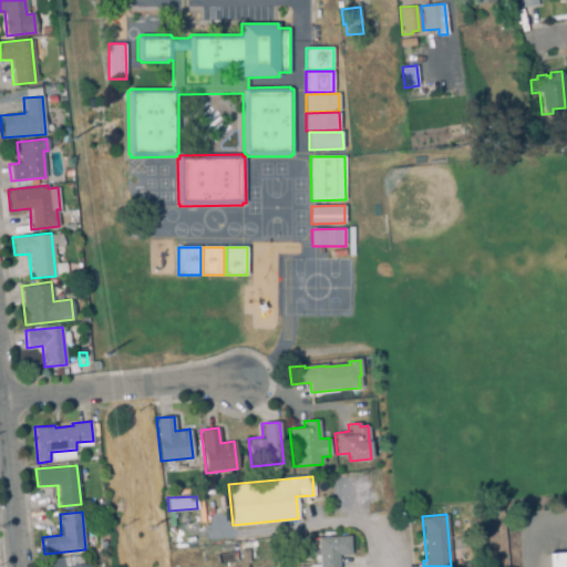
[(318,537),(319,564),(309,565),(309,566),(338,566),(338,555),(350,554),(350,536),(318,537)]
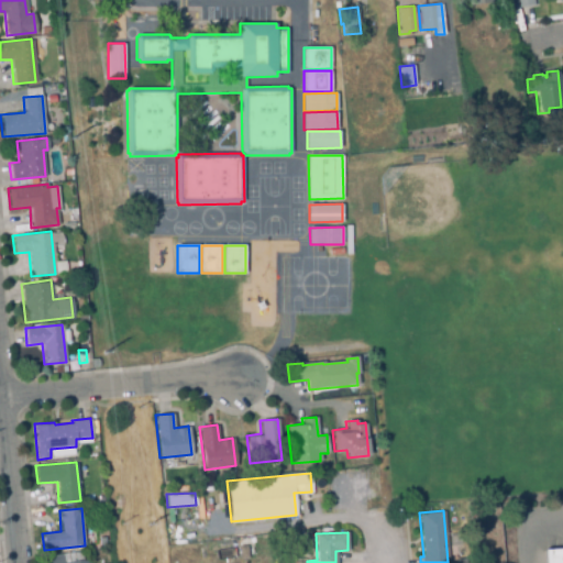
[(238,545),(239,559),(247,558),(246,544),(238,545)]
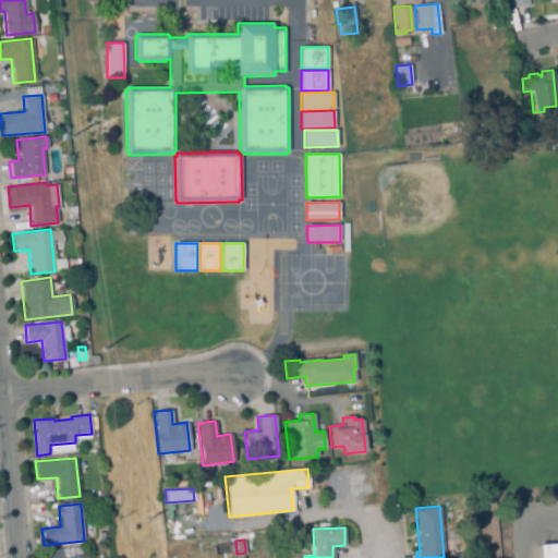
[(557,557),(557,542),(538,544),(538,557),(557,557)]
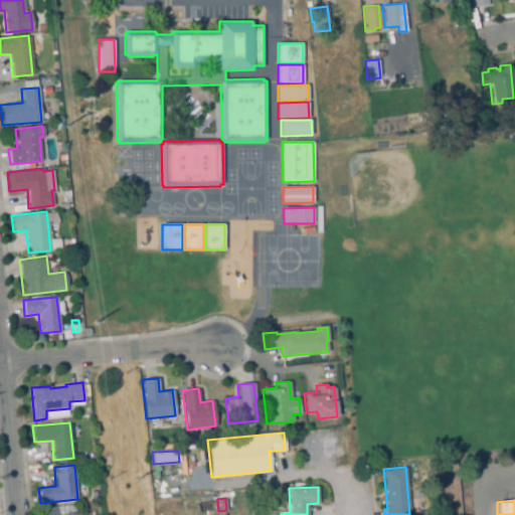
[(81,514),(81,504),(56,506),(56,507),(42,508),(42,514),(81,514)]
